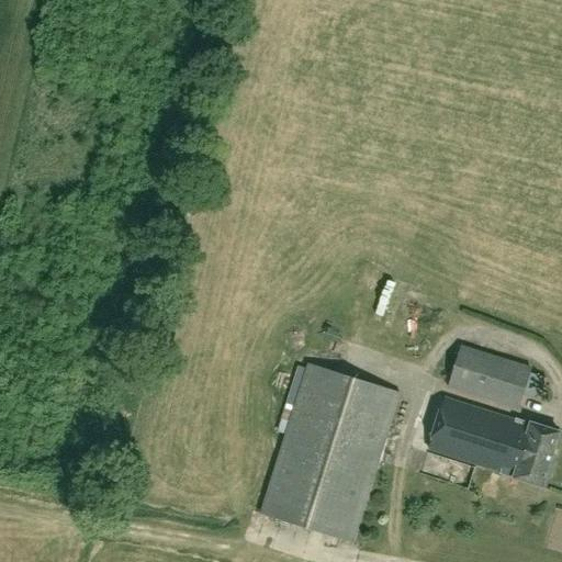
[(530,369),(461,346),(448,385),(517,408),(530,369)]
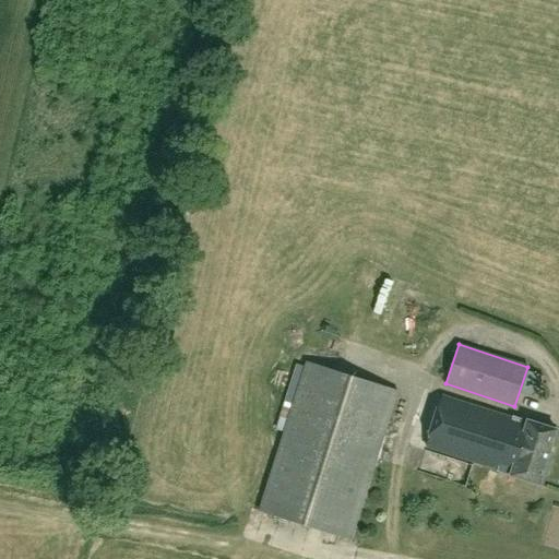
[(259,511),(304,525),(351,540),(397,391),(307,363),(259,511)]
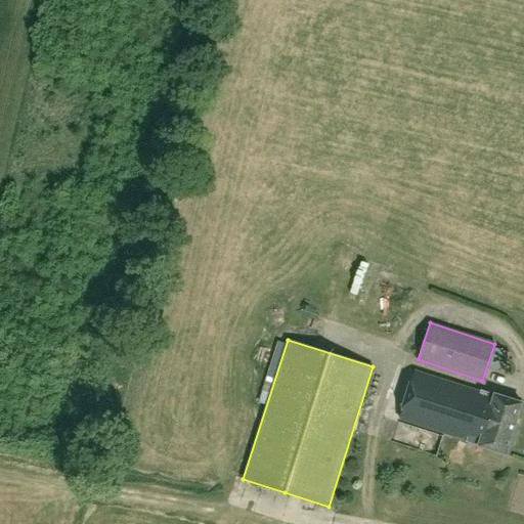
[(480,392),(413,372),(400,418),(462,437),(461,439),(507,453),(522,401),(481,389),(480,392)]
